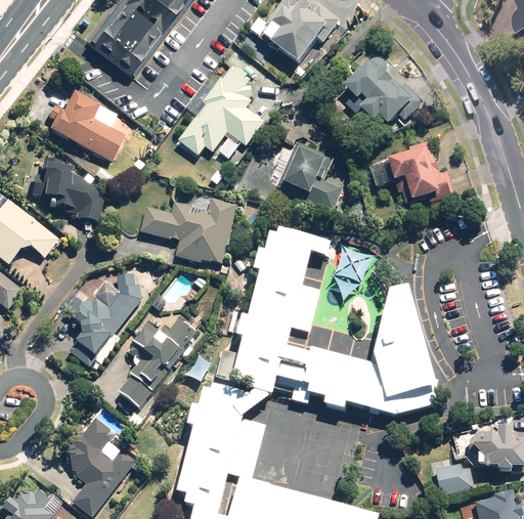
[(119,0),(91,36),(136,73),(193,0),(119,0)]
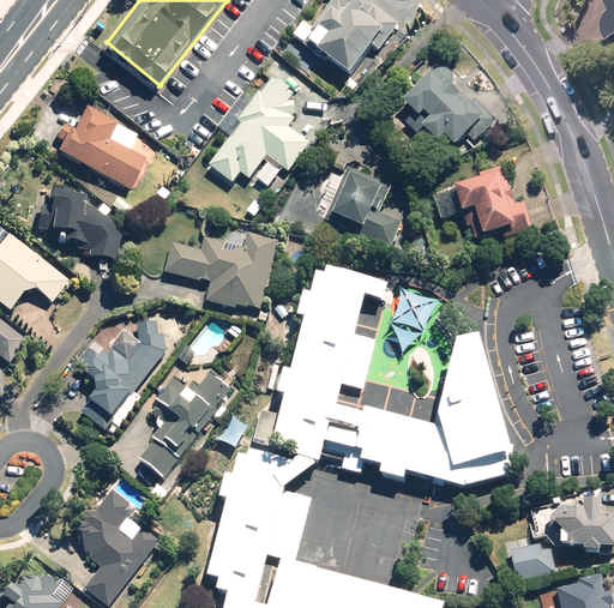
[(329,0),(311,25),(302,20),(292,36),(347,77),(380,30),(387,36),(398,20),(372,1),(363,12),(351,2),(349,6),(341,0),(329,0)]
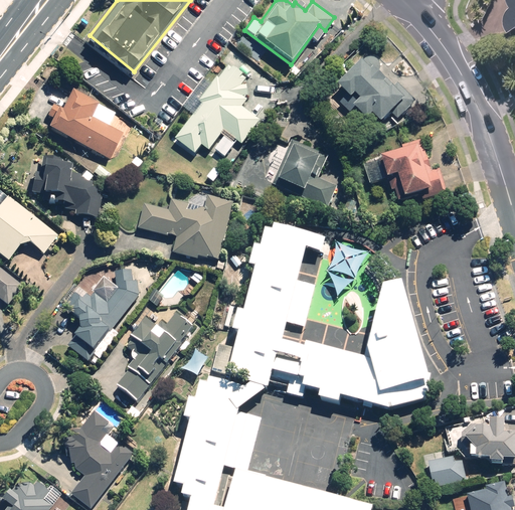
[(507,0),(508,1),(504,7),(502,13),(502,19),(505,26),(514,19),(514,0),(507,0)]
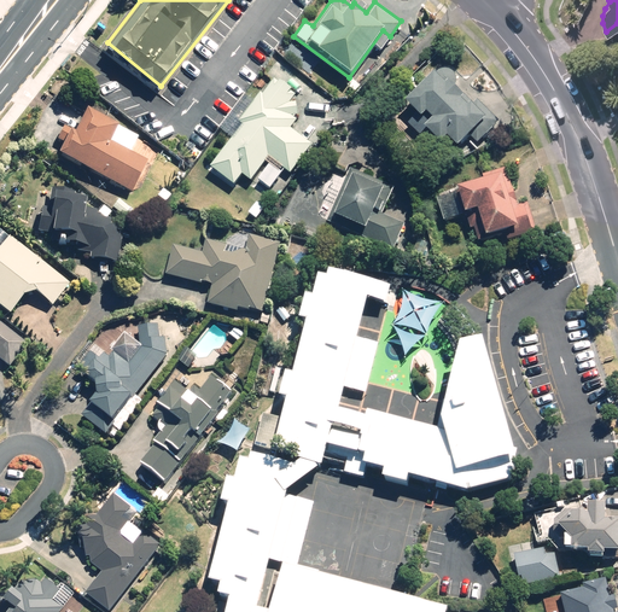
[(472,144),(499,118),(479,98),(467,109),(461,103),(462,102),(450,88),(455,82),(456,77),(454,71),(448,69),(441,70),(404,105),(414,114),(406,122),(424,140),(430,134),(439,145),(444,140),(456,152),(468,140),(472,144)]
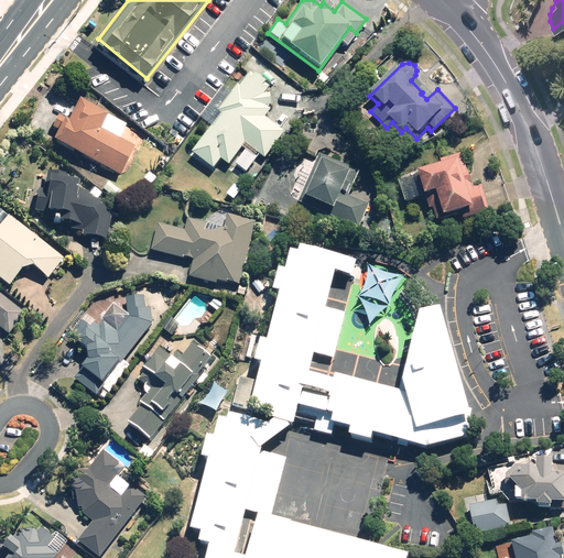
[(204,134),(192,152),(213,166),(219,157),(228,164),(245,142),(266,156),(285,128),(266,113),(271,106),(267,104),(271,102),(270,90),(264,91),(270,83),(250,69),(240,84),(237,81),(202,133),(204,134)]
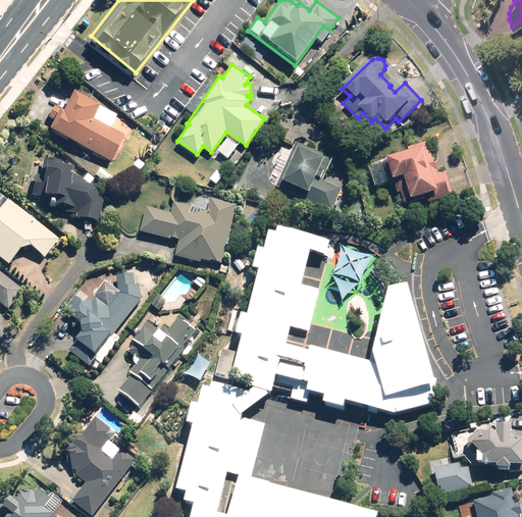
[(51,117),(45,131),(111,160),(123,134),(109,127),(115,113),(98,106),(99,103),(71,91),(63,109),(52,104),(47,115),(51,117)]
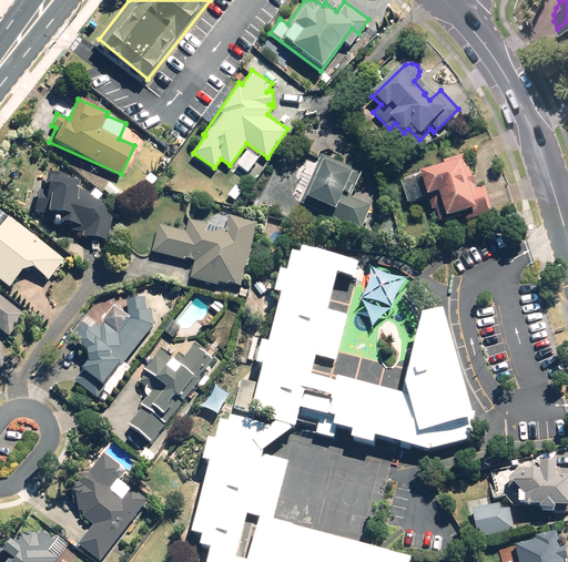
[(306,167),(293,198),(361,227),(372,201),(355,194),(365,171),(321,152),(313,170),(306,167)]
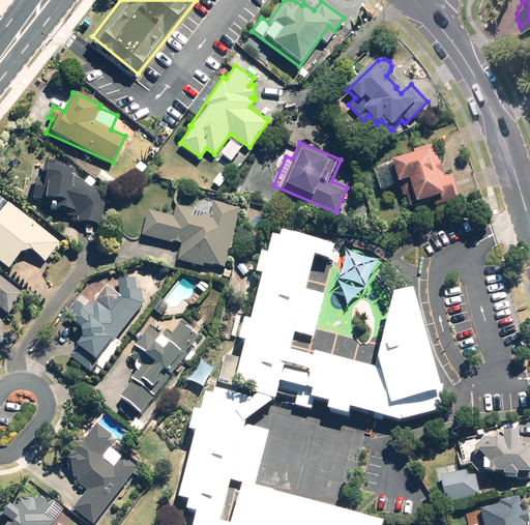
[(438,177),(432,159),(438,157),(434,142),(412,149),(413,150),(401,154),(403,158),(374,169),(380,188),(399,182),(407,206),(417,202),(420,209),(461,196),(452,173),(438,177)]
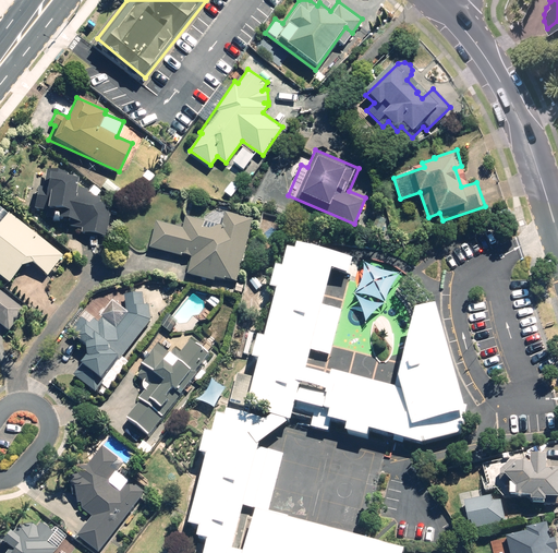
[(105,237),(109,204),(97,203),(98,195),(92,195),(84,187),(72,197),(75,179),(65,178),(67,171),(41,168),(39,188),(34,188),(32,207),(44,208),(44,214),(61,216),(60,221),(80,224),(79,233),(105,237)]
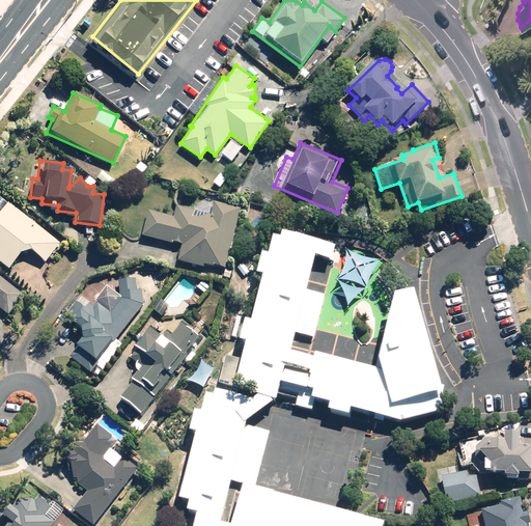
[(114,177),(101,168),(94,176),(108,186),(114,177)]
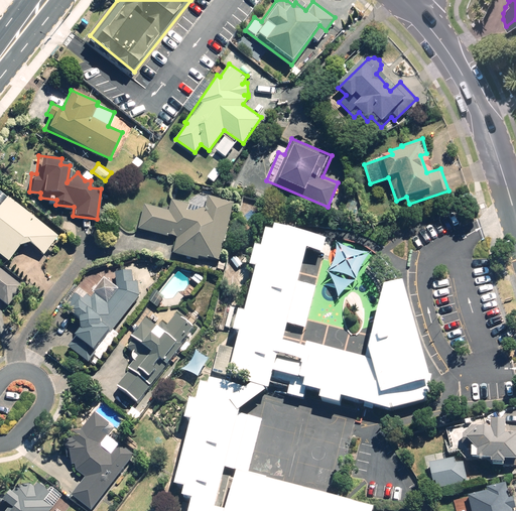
[(213,182),(222,170),(213,164),(204,176),(213,182)]
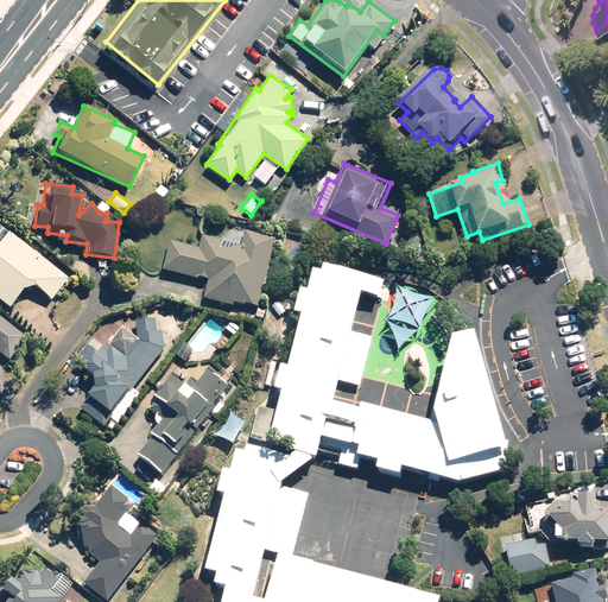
[(21,290),(32,286),(49,299),(68,276),(7,227),(0,235),(0,301),(7,306),(21,290)]
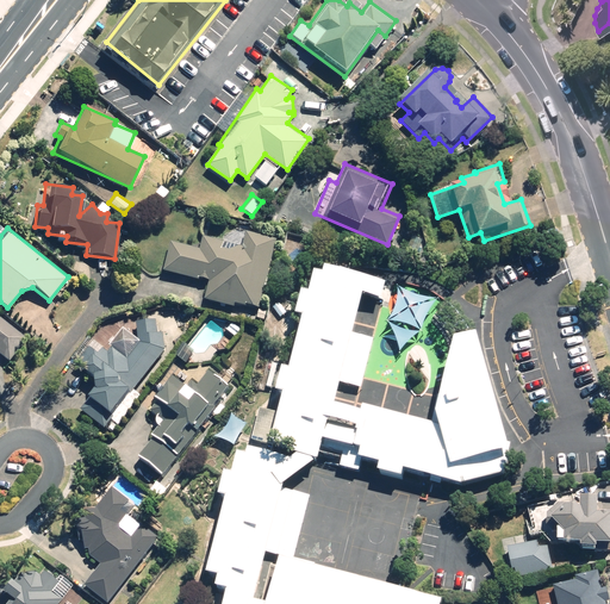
[(259,307),(277,235),(249,228),(244,246),(231,242),(229,251),(222,249),(225,238),(203,232),(199,247),(170,240),(163,269),(209,280),(205,298),(238,306),(238,303),(259,307)]
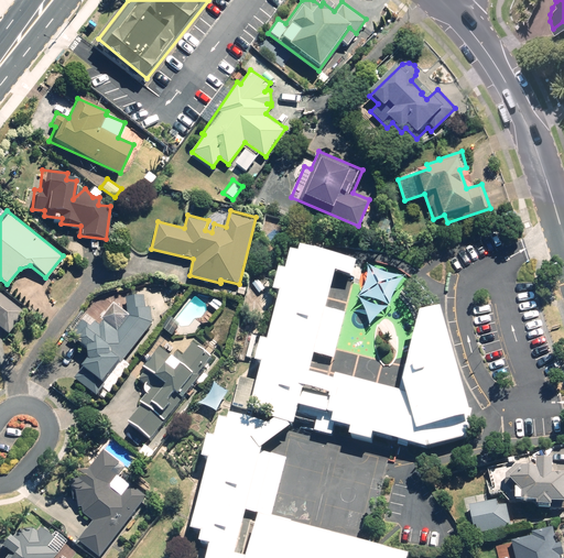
[(191,557),(223,557),(246,448),(285,416),(396,440),(463,424),(427,307),(403,308),(392,383),(296,365),(323,266),(340,273),(344,258),(278,244),(237,404),(226,402),(208,431),(181,528),(194,529),(186,543),(195,547),(191,557)]
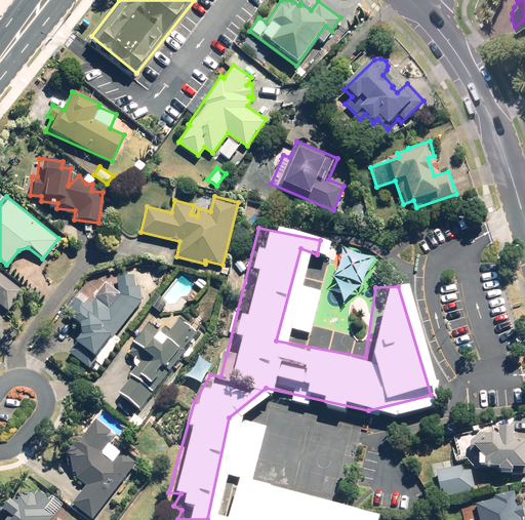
[(0,305),(7,311),(23,289),(0,273),(0,305)]
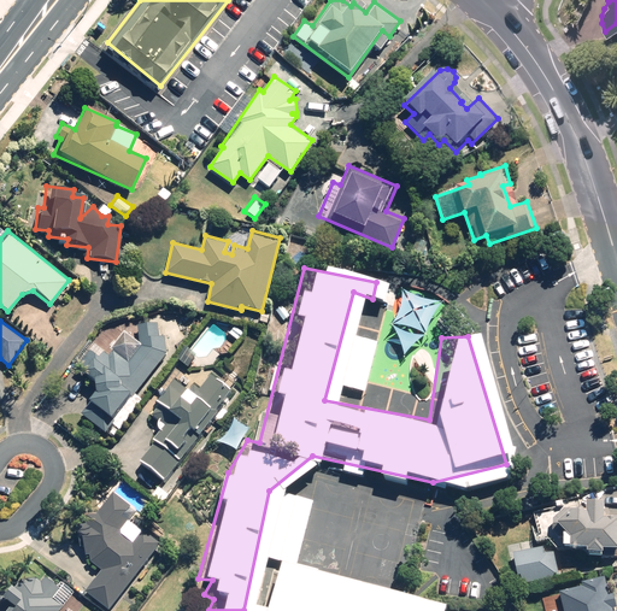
[(80,413),(103,432),(117,415),(124,421),(140,401),(121,386),(124,382),(135,391),(165,352),(164,334),(158,334),(157,322),(136,324),(139,341),(125,332),(107,354),(105,352),(106,351),(95,342),(75,368),(97,385),(93,389),(97,393),(80,413)]
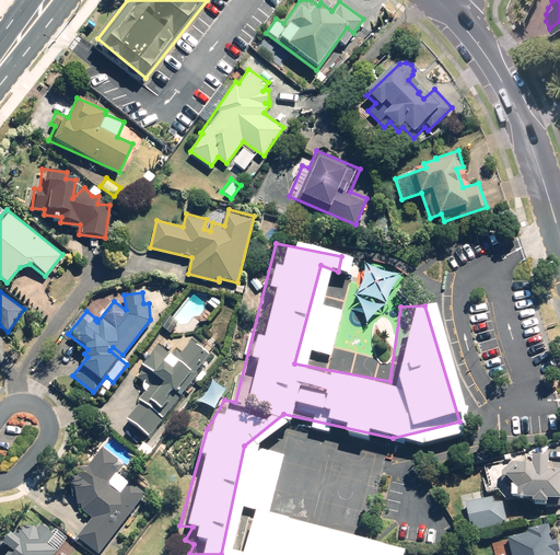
[(171,332),(178,322),(170,315),(162,325),(171,332)]
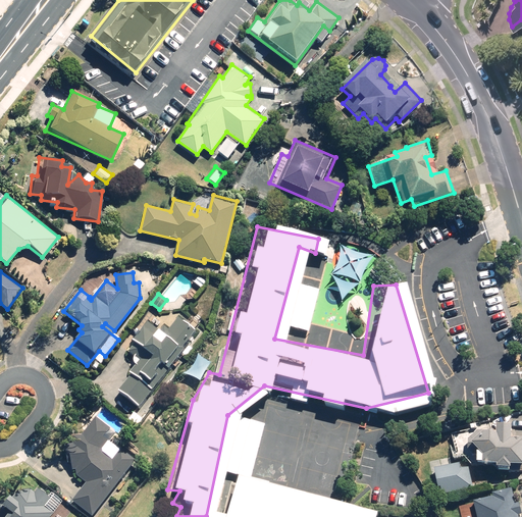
[(150,310),(150,320),(162,321),(163,311),(150,310)]
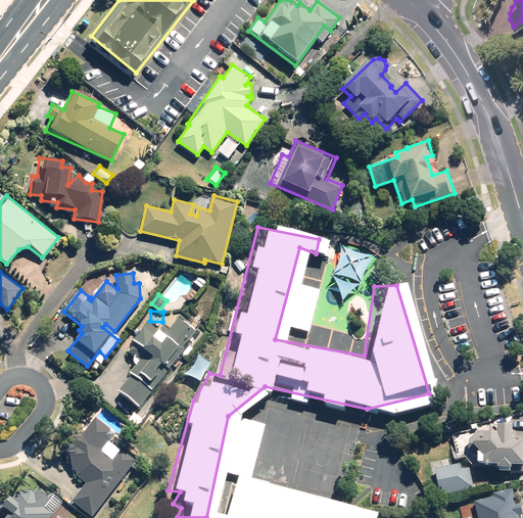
[(153,383),(195,330),(178,316),(168,329),(161,324),(158,329),(149,322),(143,329),(139,326),(127,340),(133,345),(129,350),(139,359),(128,372),(130,374),(116,390),(137,407),(155,384),(153,383)]
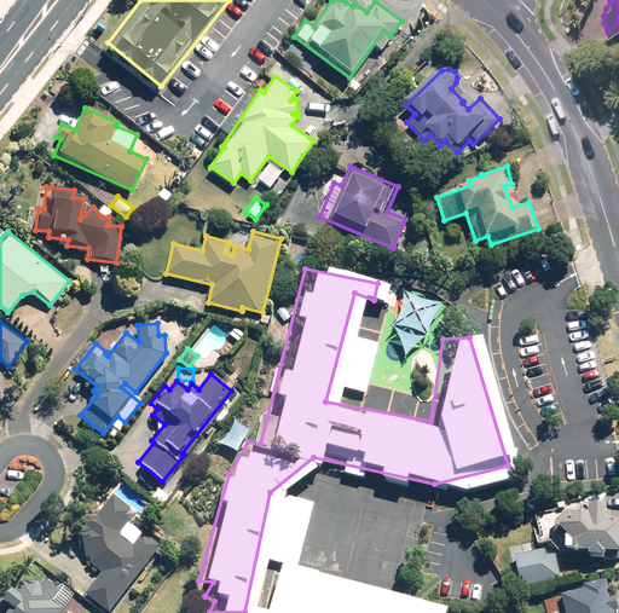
[(109,609),(161,542),(143,528),(142,531),(122,516),(129,507),(110,492),(73,541),(90,554),(87,557),(102,570),(85,591),(109,609)]
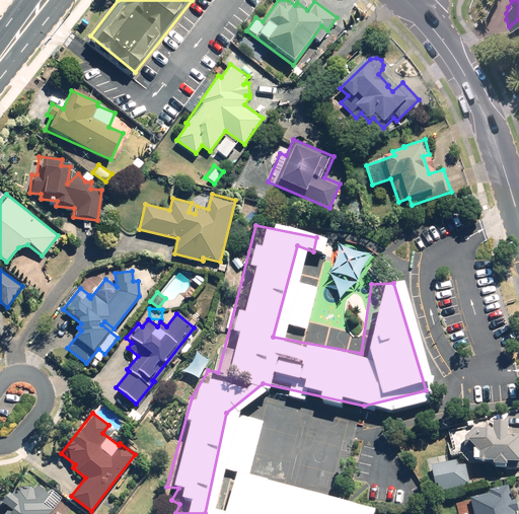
[(518,464),(518,431),(517,432),(517,437),(506,436),(506,424),(492,424),(492,426),(484,426),(484,427),(471,427),(470,429),(462,428),(461,426),(452,432),(455,436),(449,440),(466,459),(471,459),(471,461),(491,462),(491,466),(507,468),(507,463),(518,464)]
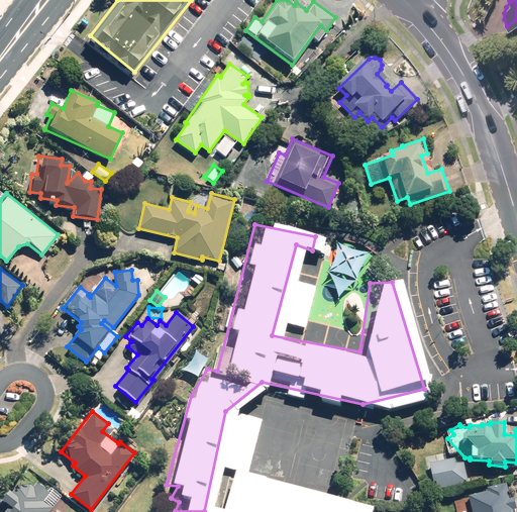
[(379,511),(226,474),(215,511),(379,511)]
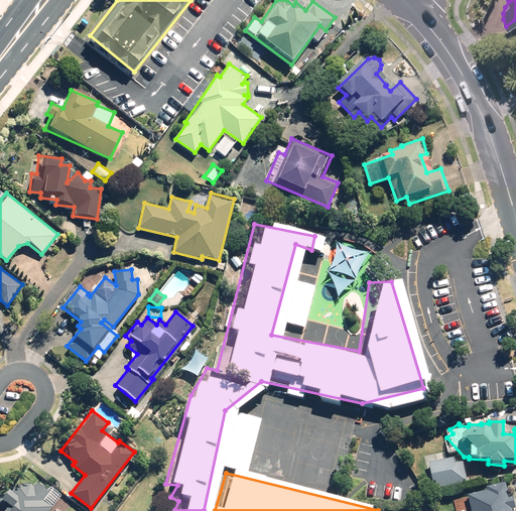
[(0,498),(4,502),(0,508),(0,510),(48,510),(46,509),(49,506),(42,500),(49,492),(35,481),(31,486),(17,476),(0,497),(0,498)]
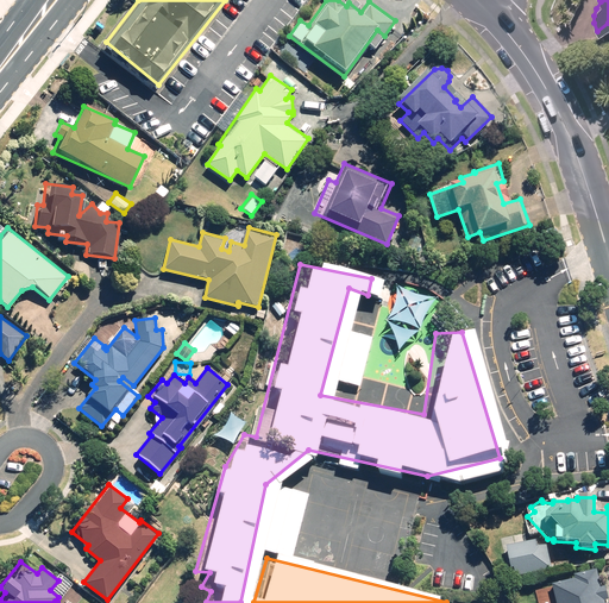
[(608,602),(608,601),(608,602),(604,585),(601,586),(596,565),(572,571),(572,573),(551,579),(557,602),(608,602)]
